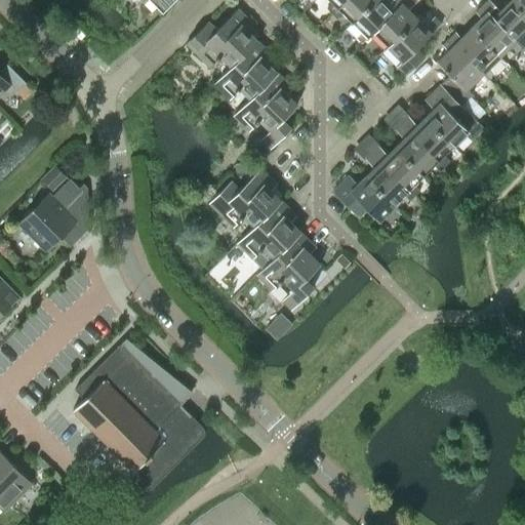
[(149,0),(162,12),(174,0),(149,0)]
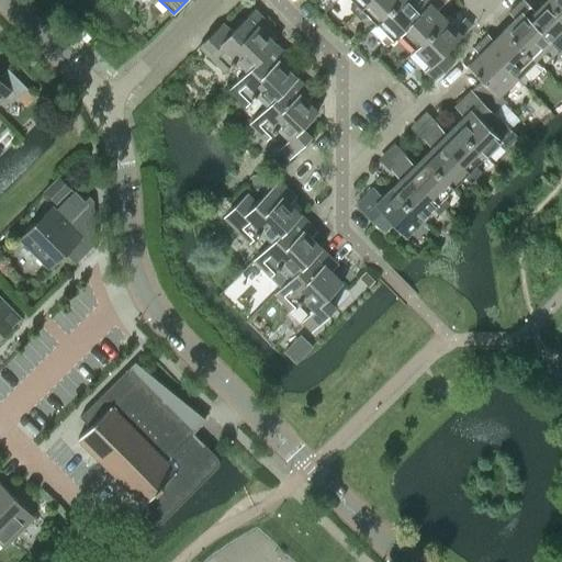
[(352,0),(356,2),(349,9),(355,14),(368,0),(352,0)]
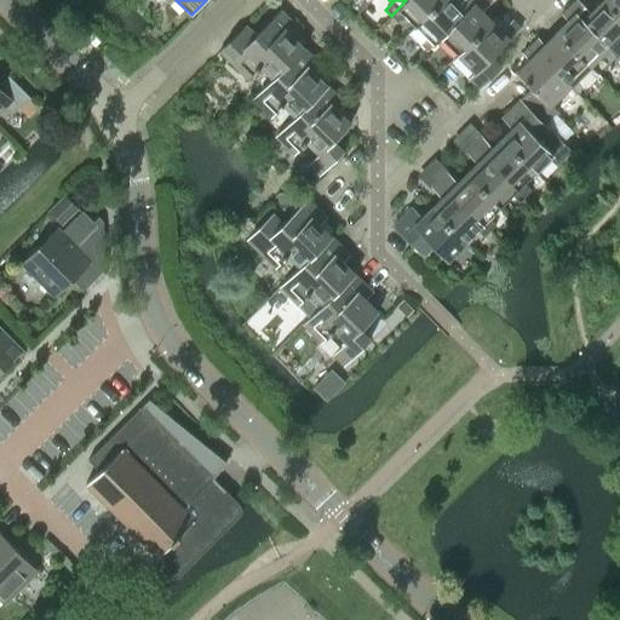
[(406,0),(391,16),(397,22),(405,15),(415,26),(441,0),(406,0)]
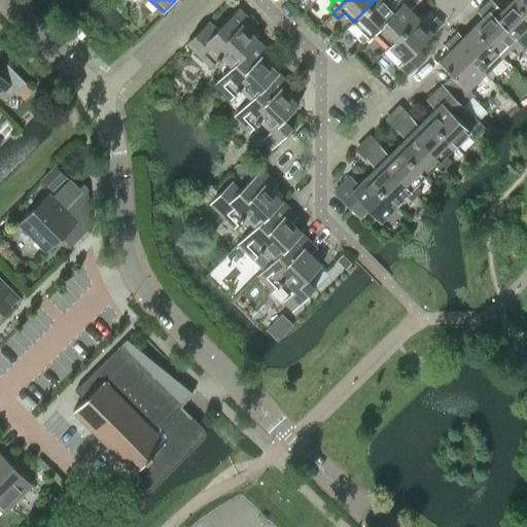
[(391,0),(390,2),(387,0),(375,0),(353,22),(363,32),(357,38),(362,43),(375,31),(401,3),(398,0),(391,0)]
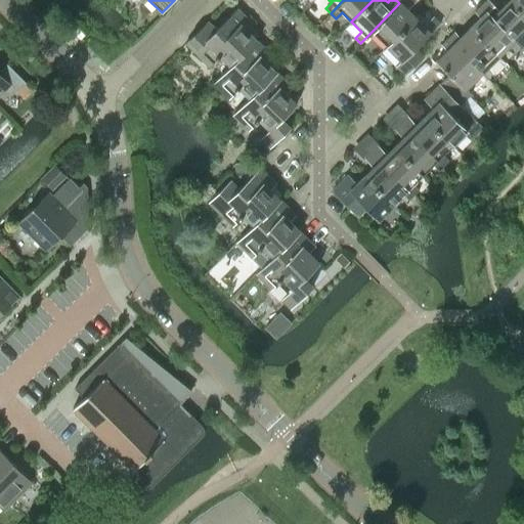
[(373,31),(387,46),(416,17),(406,9),(412,3),(409,0),(396,0),(399,3),(373,31)]
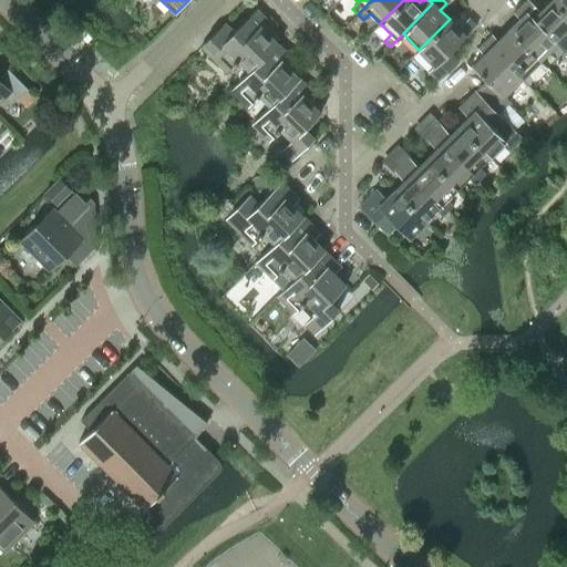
[(563,49),(566,44),(566,17),(550,1),(539,11),(528,0),(525,0),(519,6),(563,49)]
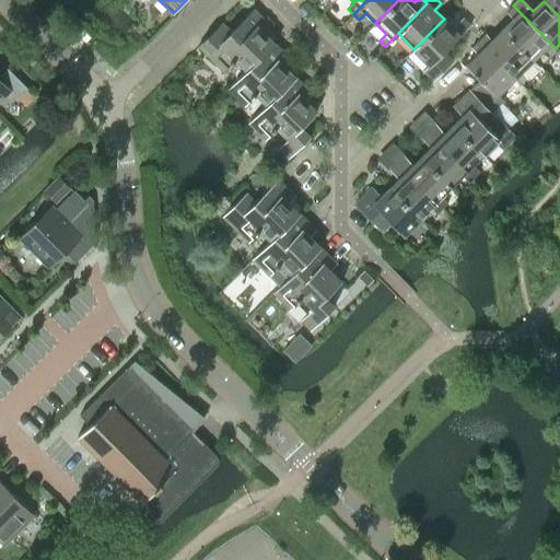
[(559,16),(559,0),(544,0),(544,1),(559,16)]
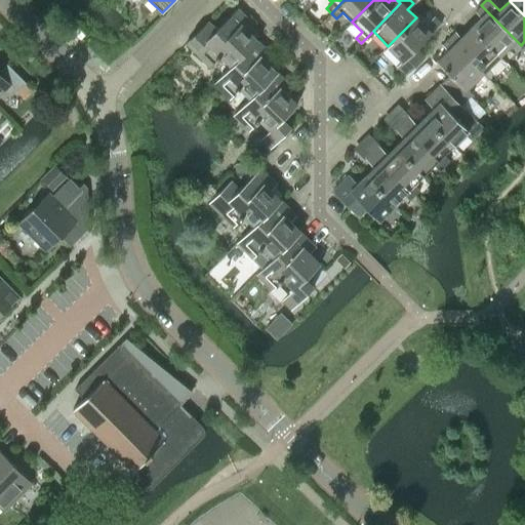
[(516,50),(521,45),(481,5),(475,11),(481,17),(471,28),(498,55),(510,44),(516,50)]
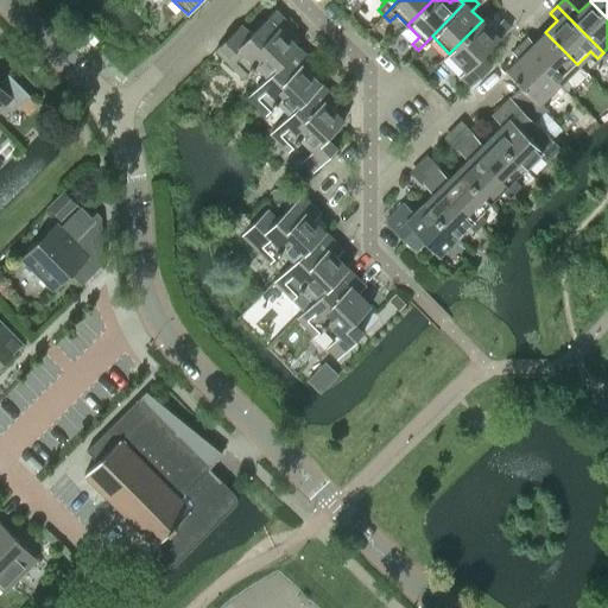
[(267,77),(297,48),(286,36),(292,29),(274,11),(249,35),(240,25),(215,50),(244,77),(255,65),(266,77),(267,77)]
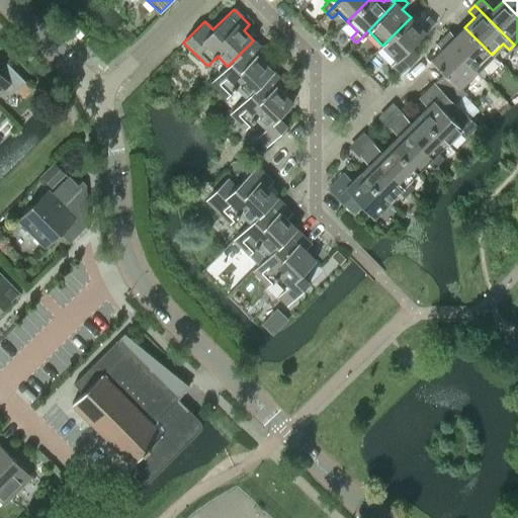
[(411,17),(382,46),(397,60),(392,66),(401,75),(419,57),(410,48),(434,23),(427,17),(419,25),(411,17)]
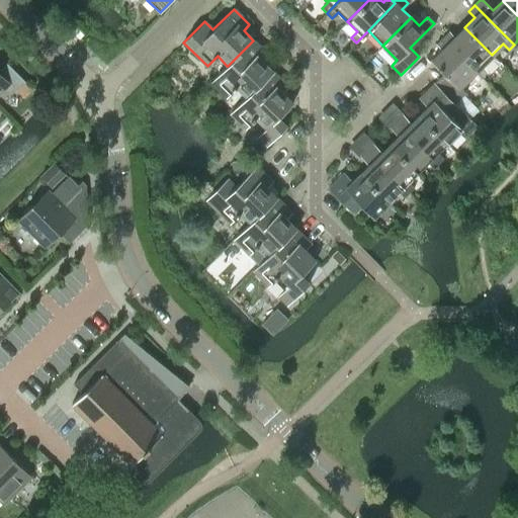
[(481,67),(492,55),(464,27),(454,37),(448,31),(442,37),(482,77),(486,73),(481,67)]
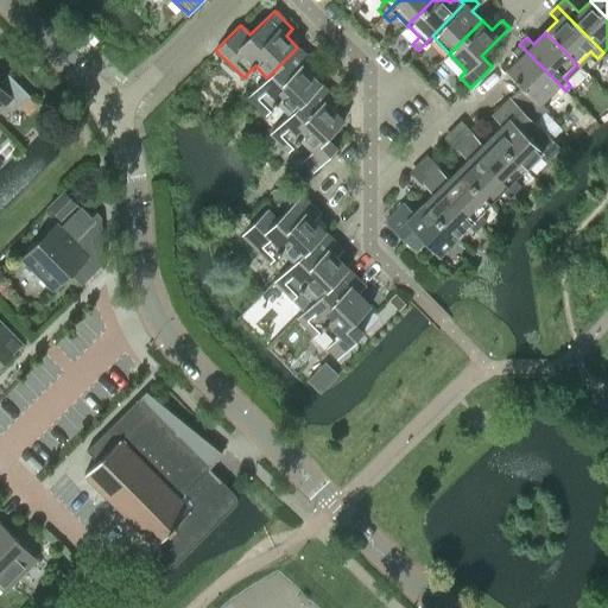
[(565,90),(519,44),(512,51),(518,58),(506,71),(521,86),(511,96),(536,120),(546,109),(539,103),(552,89),(559,96),(565,90)]
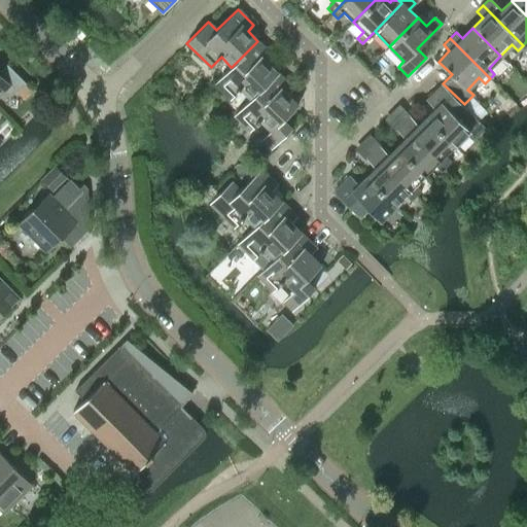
[(273,57),(257,41),(232,67),(231,67),(214,83),(231,99),(241,89),(251,99),(277,73),(267,63),(273,57)]
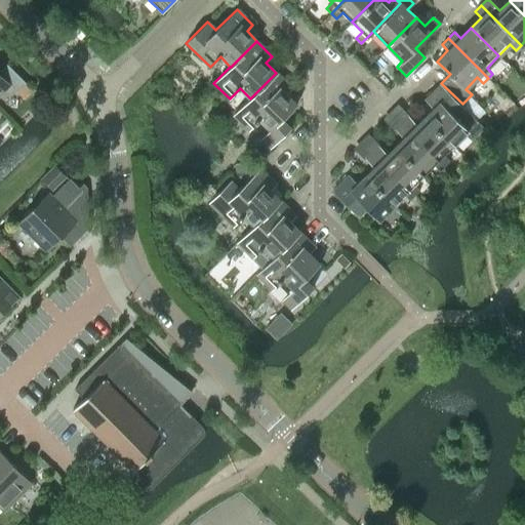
[(0,95),(12,84),(18,91),(28,83),(8,64),(0,71),(0,95)]
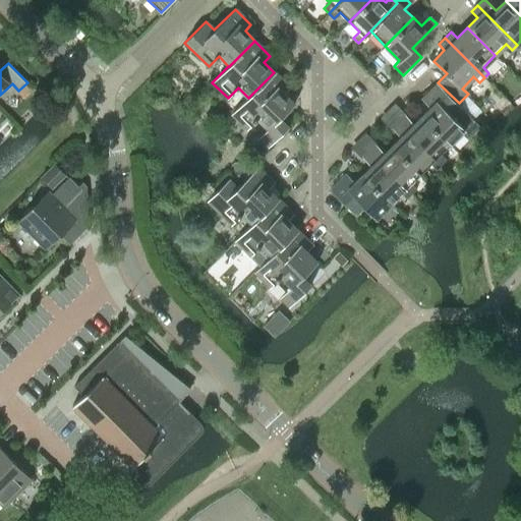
[(289,88),(274,72),(248,98),(231,114),(247,129),(257,119),(268,129),(256,139),(266,149),(288,127),(279,119),(294,104),(283,94),(289,88)]
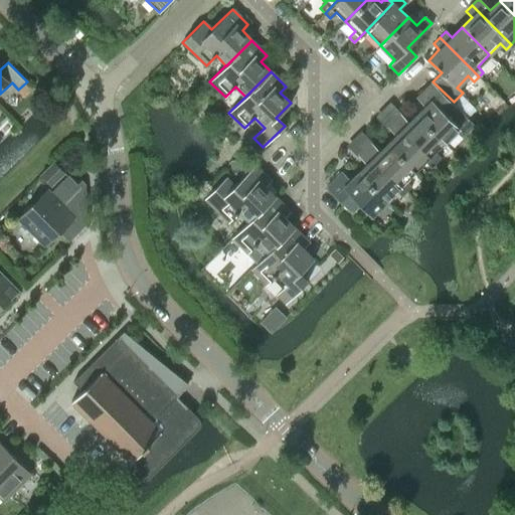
[(474,125),(432,82),(416,98),(424,107),(416,115),(445,142),(457,130),(463,136),(474,125)]
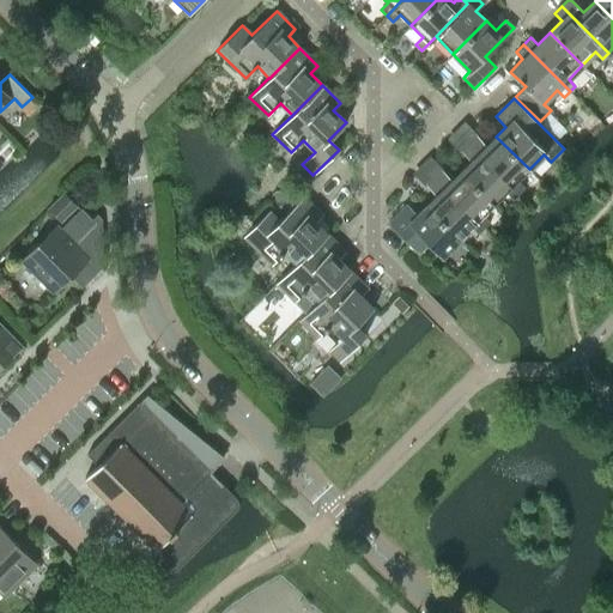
[(529,169),(496,137),(486,146),(479,139),(472,146),(519,193),(525,188),(517,181),(529,169)]
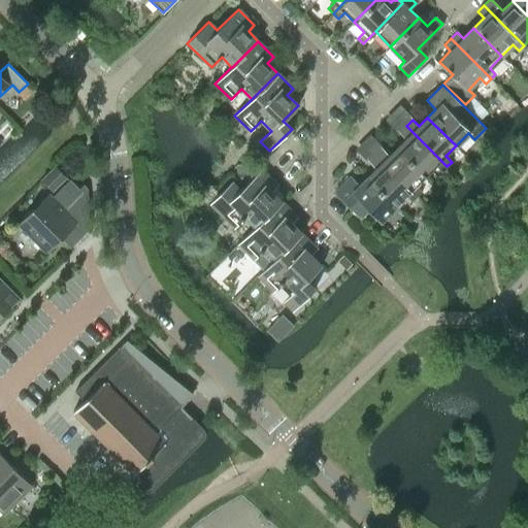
[(397,147),(425,175),(435,165),(441,171),(447,166),(406,126),(399,133),(405,139),(397,147)]
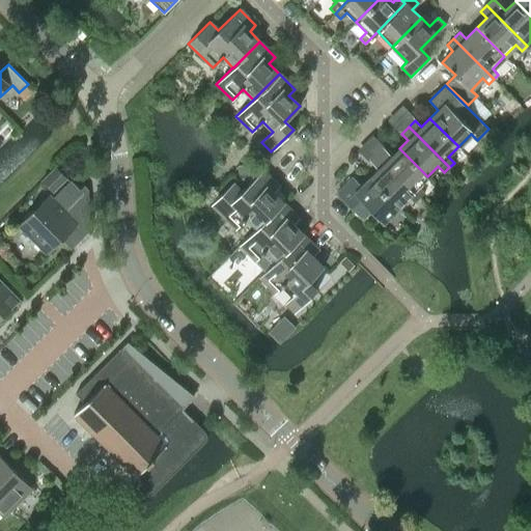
[(379,157),(419,197),(424,192),(418,187),(427,176),(399,148),(391,157),(385,150),(379,157)]
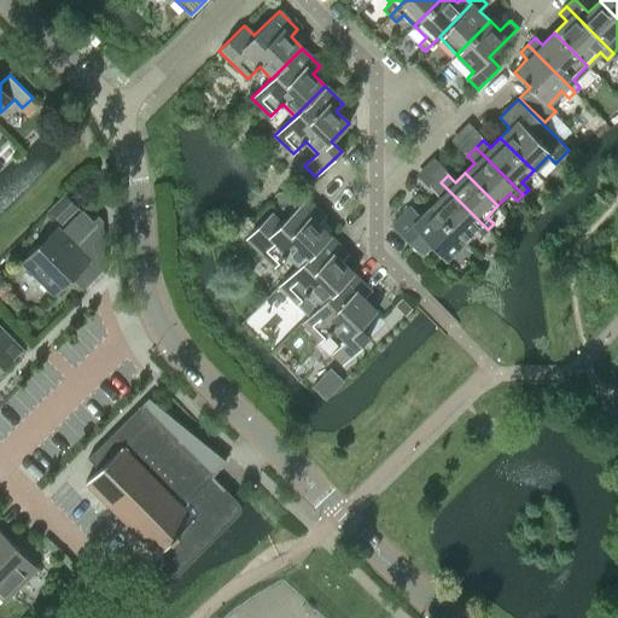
[(482,235),(488,229),(441,182),(432,191),(439,198),(430,208),(464,240),(474,228),(482,235)]
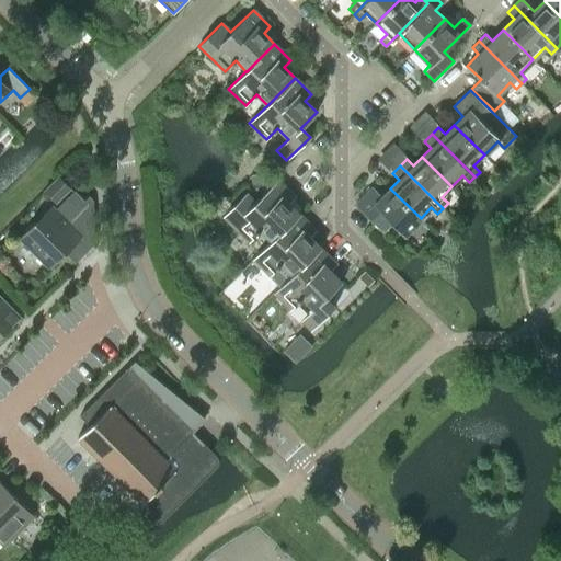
[(46,190),(57,202),(72,187),(60,175),(46,190)]
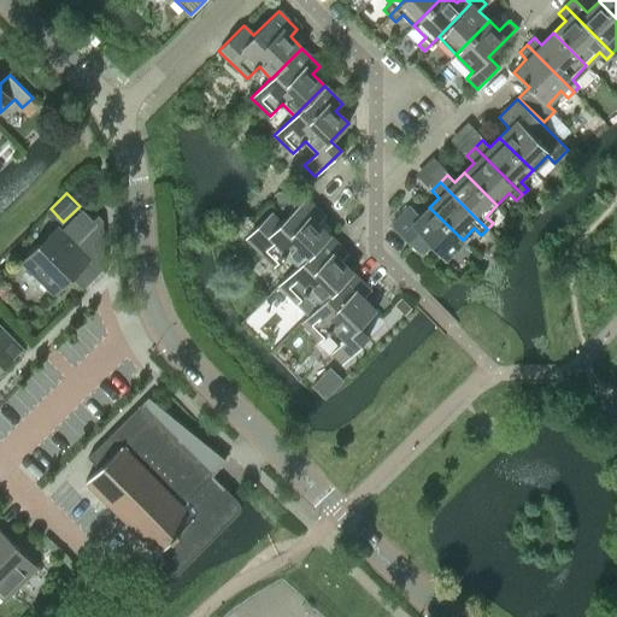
[(286,254),(298,265),(298,266),(329,235),(317,223),(324,216),(305,198),(281,223),(270,212),(245,238),(274,266),(286,254)]
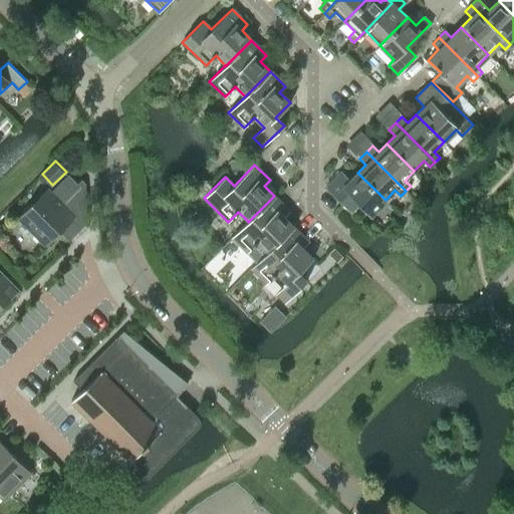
[(325,187),(341,203),(350,212),(359,204),(370,215),(386,200),(357,173),(349,181),(341,172),(325,187)]
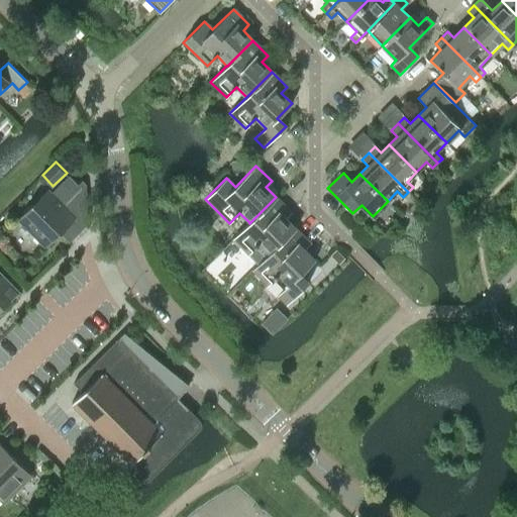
[(70,241),(75,236),(86,225),(84,190),(69,176),(52,193),(48,190),(18,219),(45,246),(60,231),(70,241)]
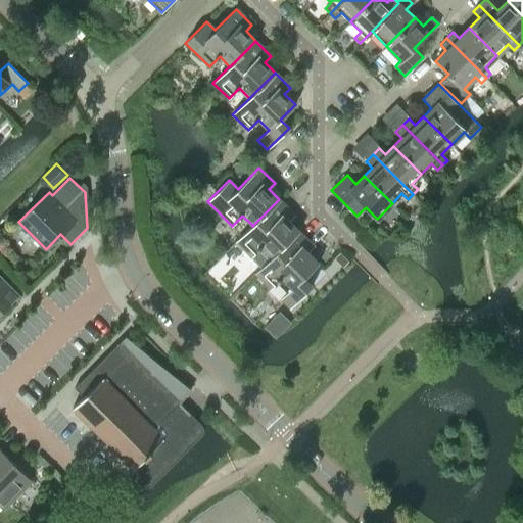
[(262,247),(272,256),(272,257),(298,231),(288,221),(294,215),(279,199),(252,226),(252,225),(236,241),(251,257),(262,247)]
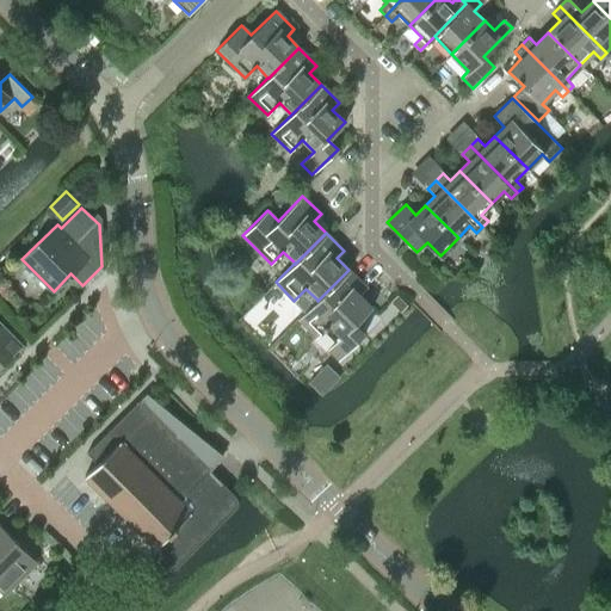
[(366,288),(349,270),(318,301),(318,300),(298,319),(316,338),(328,325),(340,337),(328,349),(339,360),(364,334),(355,325),(371,308),(359,295),(366,288)]
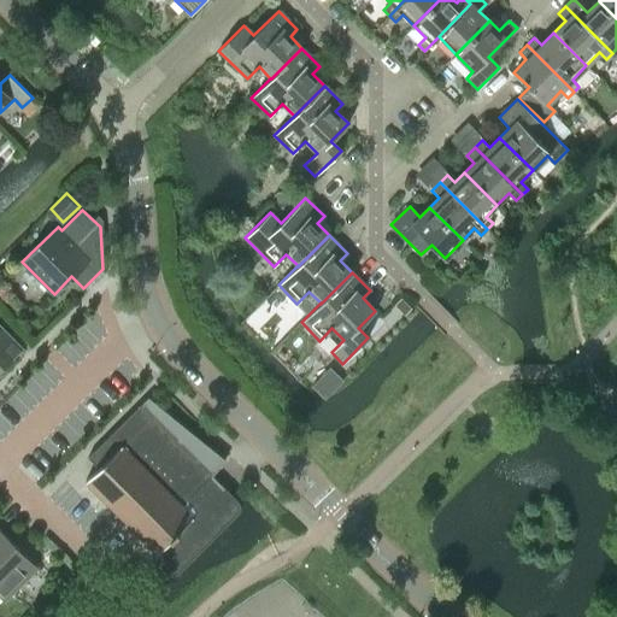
[(4,347),(13,339),(0,324),(0,371),(15,358),(4,347)]
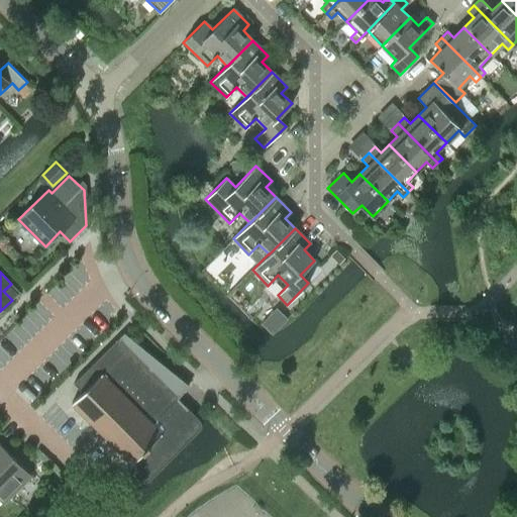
[(153,478),(177,453),(200,429),(201,428),(202,426),(202,425),(202,423),(202,421),(201,419),(199,418),(195,414),(187,406),(178,397),(189,385),(124,333),(74,383),(83,392),(72,403),(132,462),(127,468),(135,476),(139,480),(141,481),(142,482),(144,482),(146,482),(147,482),(149,481),(150,480),(153,477),(153,478)]
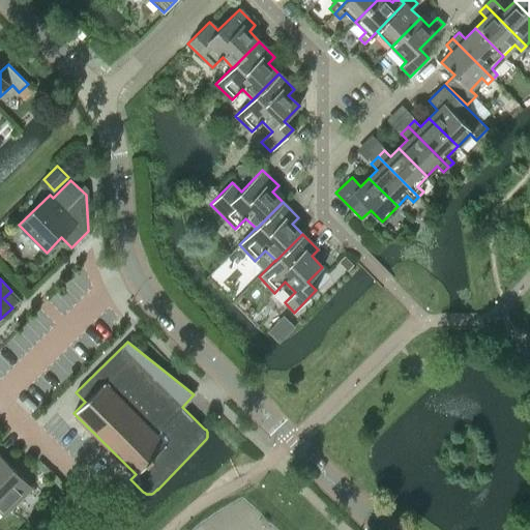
[(33,488),(0,453),(0,510),(5,517),(12,508),(13,509),(17,506),(17,505),(33,488)]
